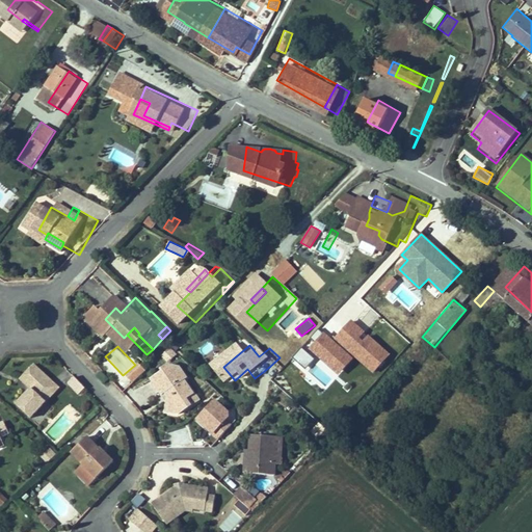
[(160,355),(166,363),(177,354),(170,347),(160,355)]
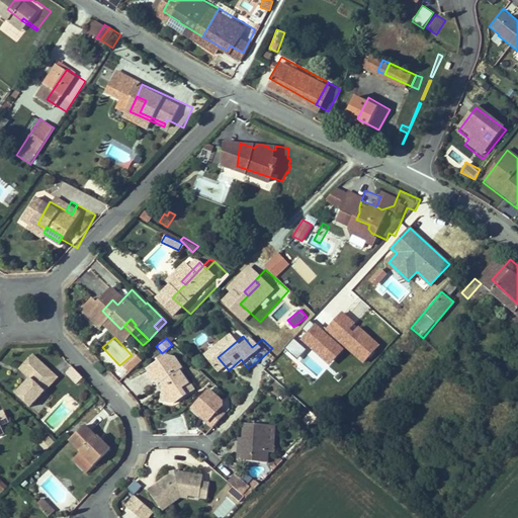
[(182,347),(177,341),(169,348),(174,354),(182,347)]
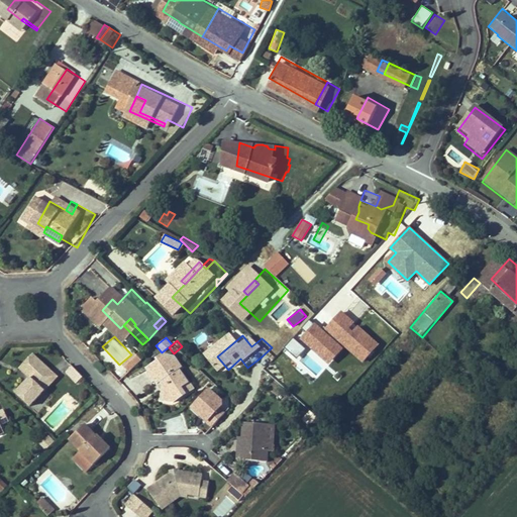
[(121,365),(128,372),(141,359),(134,352),(121,365)]
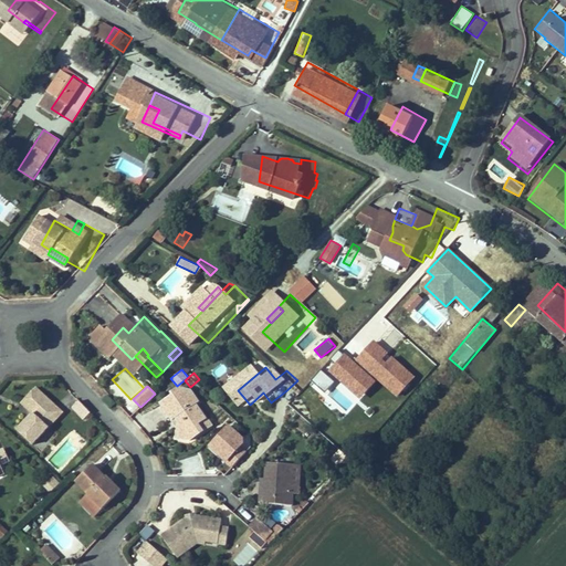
[(153,402),(167,388),(165,386),(149,399),(153,402)]
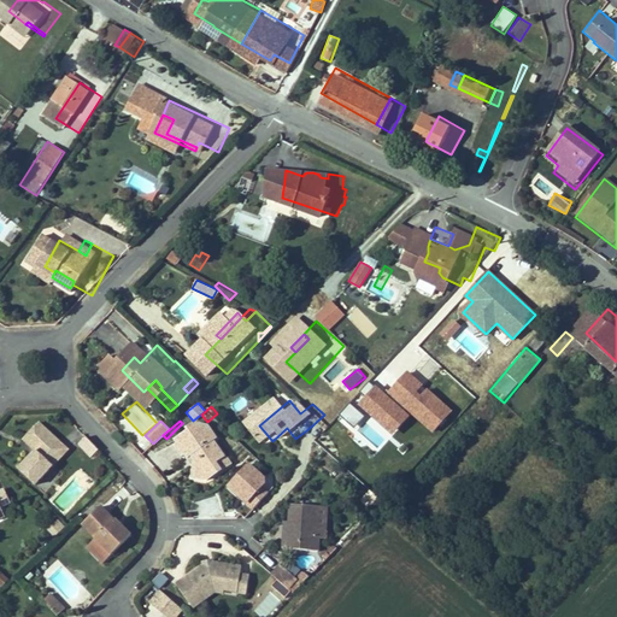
[(171,444),(187,429),(182,423),(166,439),(171,444)]
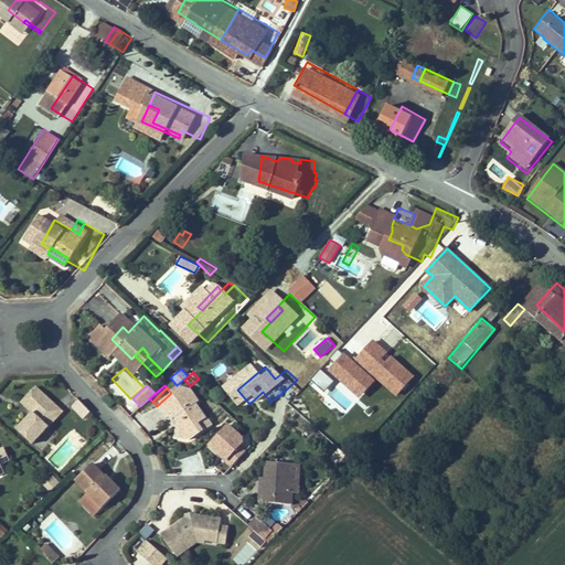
[(34,427),(53,445),(83,414),(56,388),(43,403),(51,409),(34,427)]
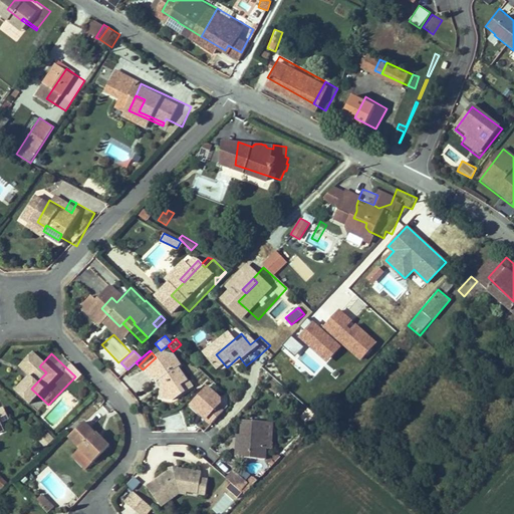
[(171,362),(160,370),(169,381),(174,382),(176,387),(175,391),(175,394),(181,403),(185,403),(199,392),(194,386),(200,381),(190,368),(193,366),(186,357),(175,355),(169,360),(171,362)]
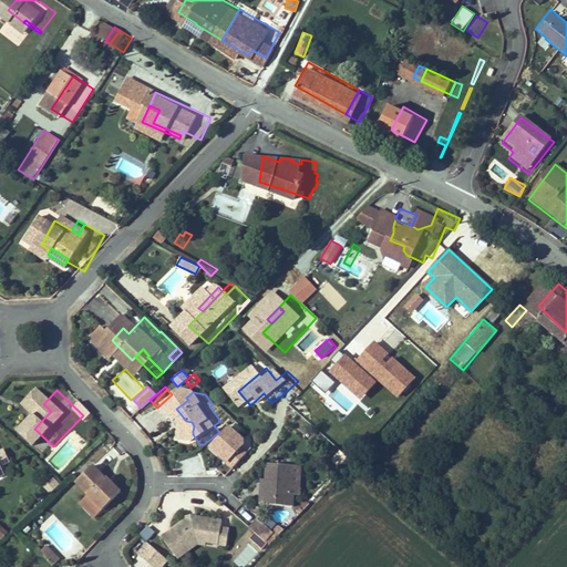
[(264,393),(250,405),(253,410),(267,398),(264,393)]
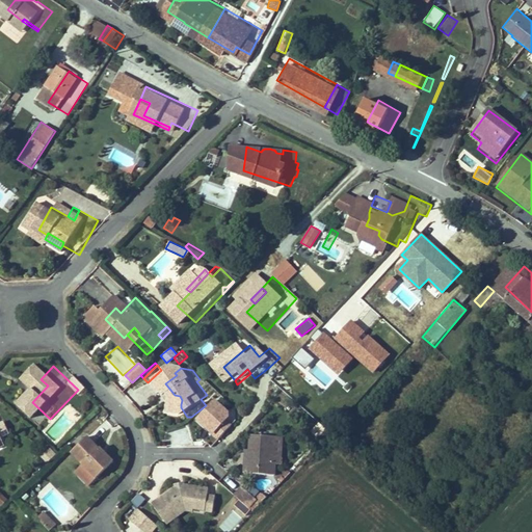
[(103,389),(94,377),(87,383),(97,394),(103,389)]
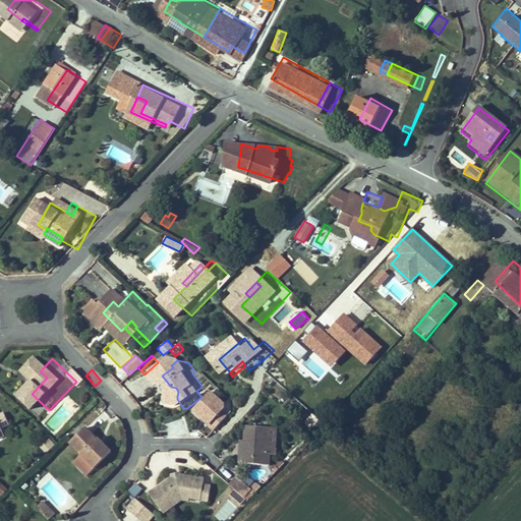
[(196,391),(201,397),(207,393),(203,387),(196,391)]
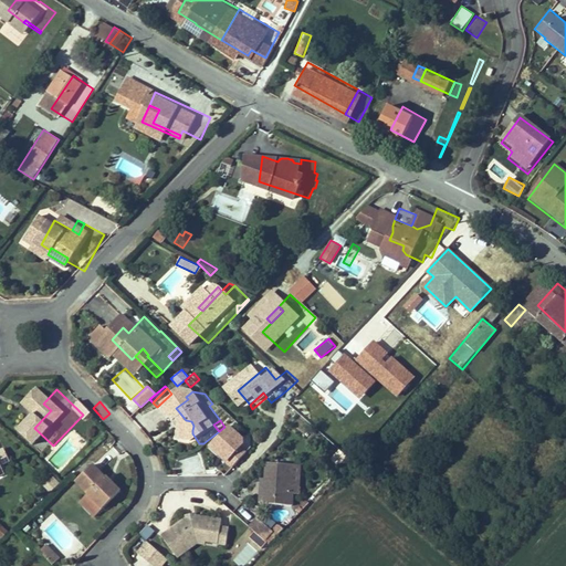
[(0,477),(22,467),(16,453),(10,441),(3,444),(6,449),(0,451),(0,477)]
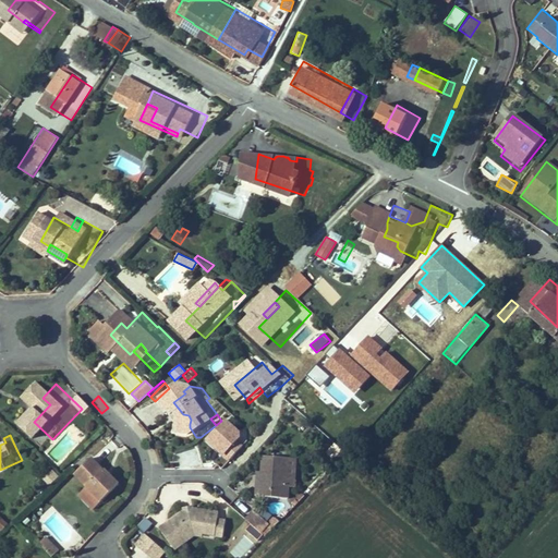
[(15,447),(22,460),(31,456),(24,443),(15,447)]
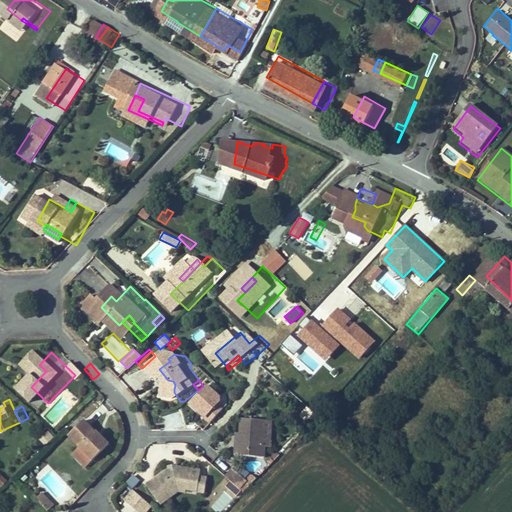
[(276,420),(256,419),(255,435),(254,455),(279,457),(279,446),(275,445),(275,435),(276,420)]
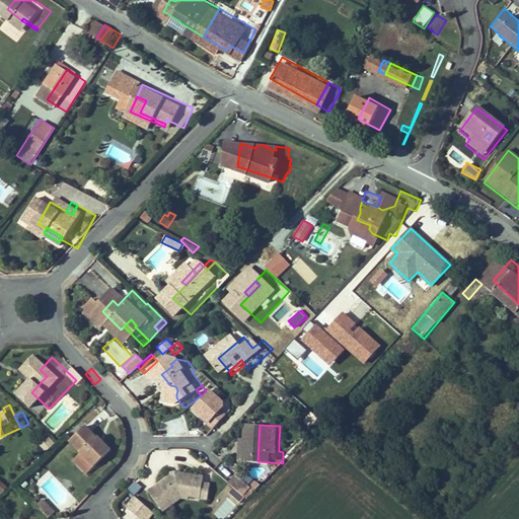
[(100,426),(84,441),(109,466),(123,453),(109,439),(112,437),(100,426)]
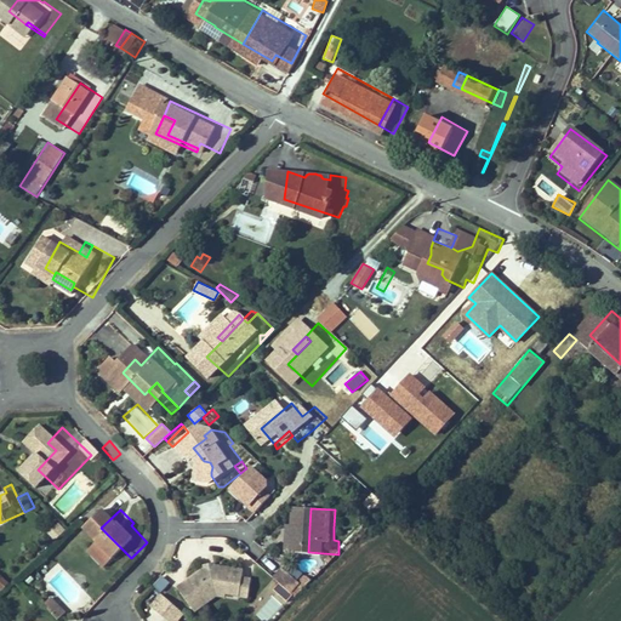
[(53,540),(66,530),(58,522),(47,533),(53,540)]
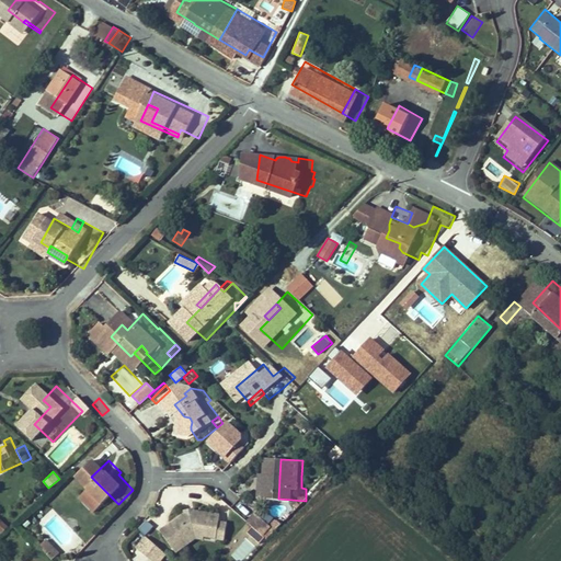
[(121,472),(118,474),(137,487),(122,471),(121,472)]
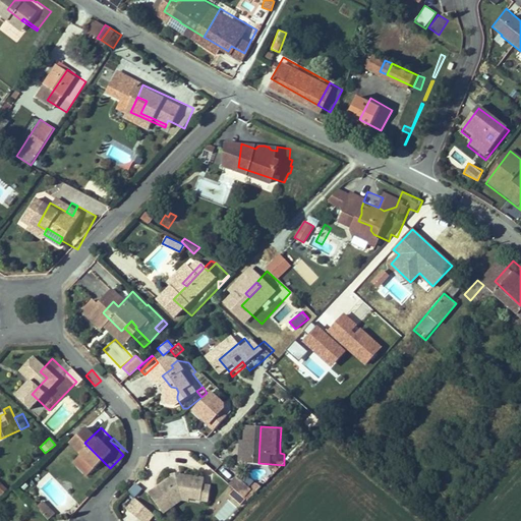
[(191,475),(164,494),(177,513),(187,507),(184,502),(194,495),(205,496),(205,499),(216,501),(218,485),(219,480),(191,475)]
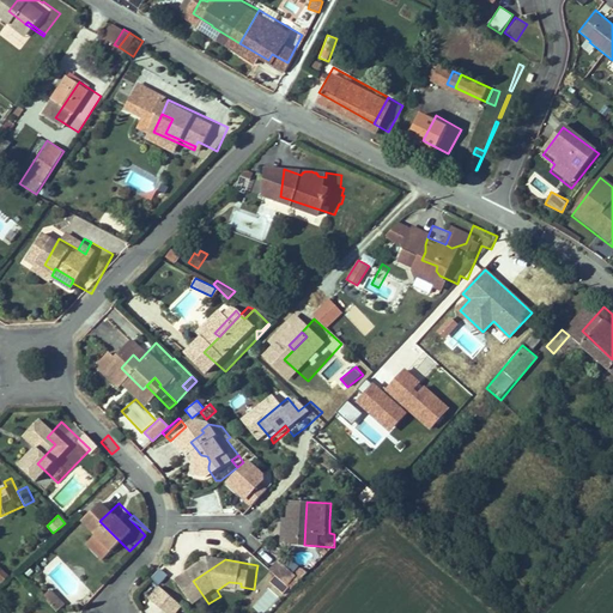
[(287,571),(292,575),(302,565),(297,560),(287,571)]
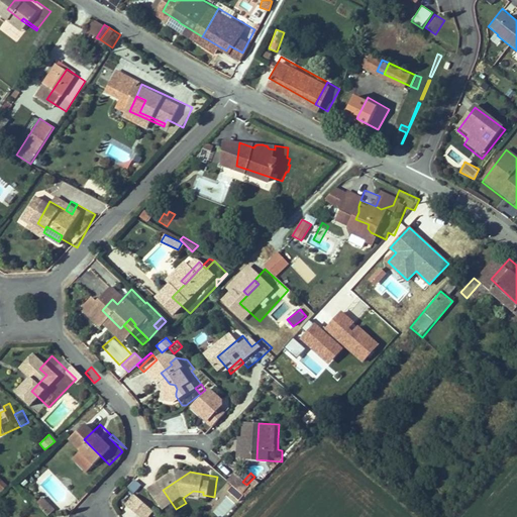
[(21,482),(13,475),(7,482),(14,489),(21,482)]
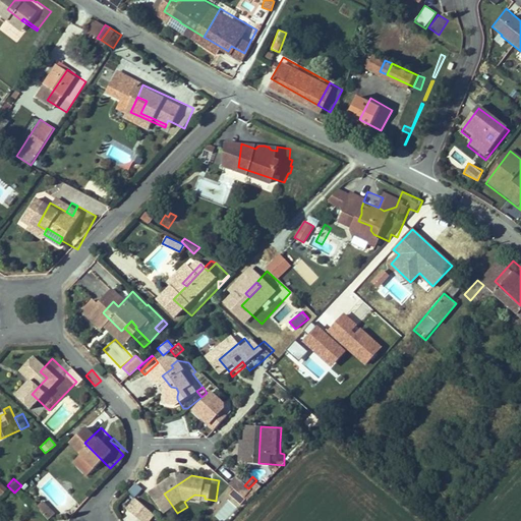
[(248,488),(264,502),(271,493),(256,480),(248,488)]
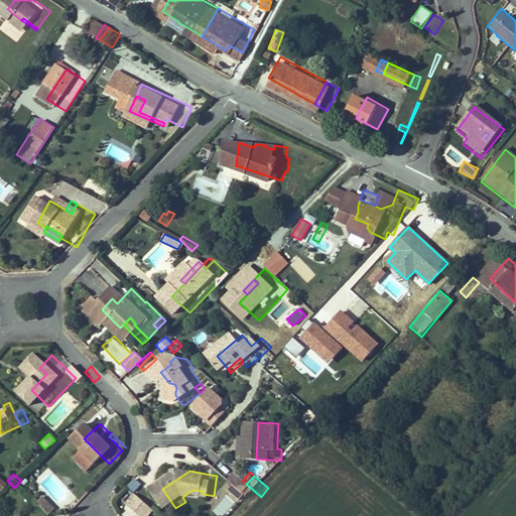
[(136,478),(126,485),(132,492),(141,485),(136,478)]
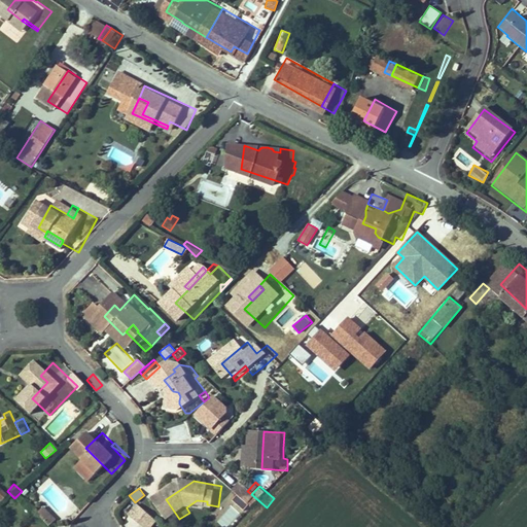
[(220,491),(218,506),(225,507),(227,492),(220,491)]
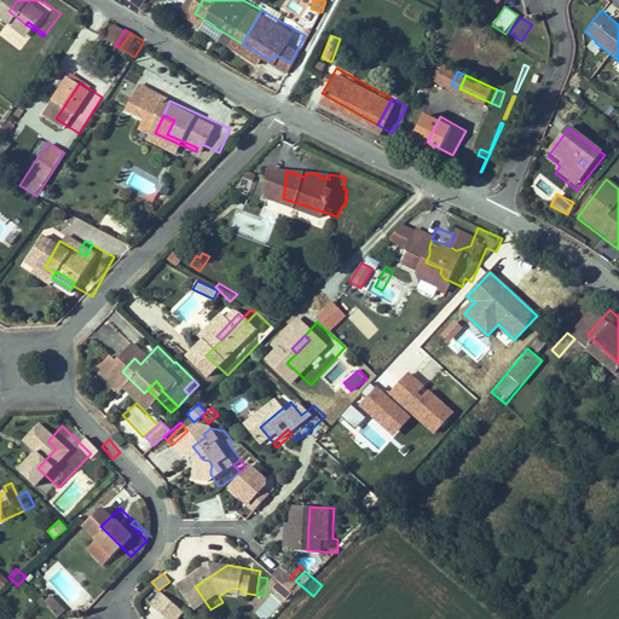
[(243,596),(243,593),(243,589),(231,588),(219,596),(223,602),(232,596),(243,596)]
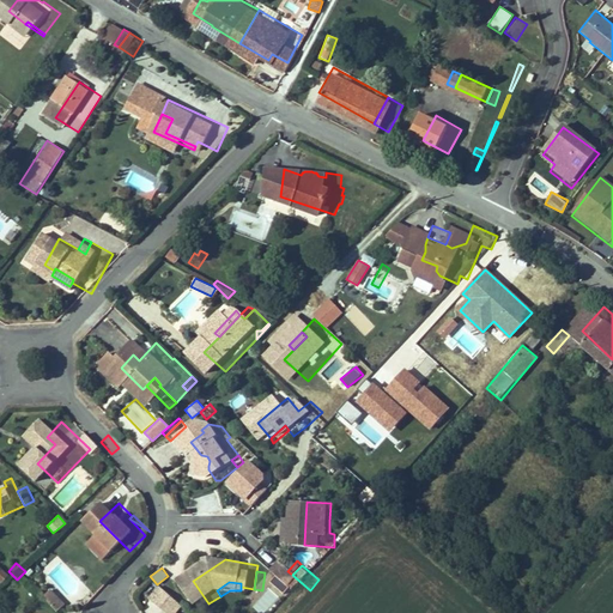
[(190,598),(177,586),(167,598),(181,608),(190,598)]
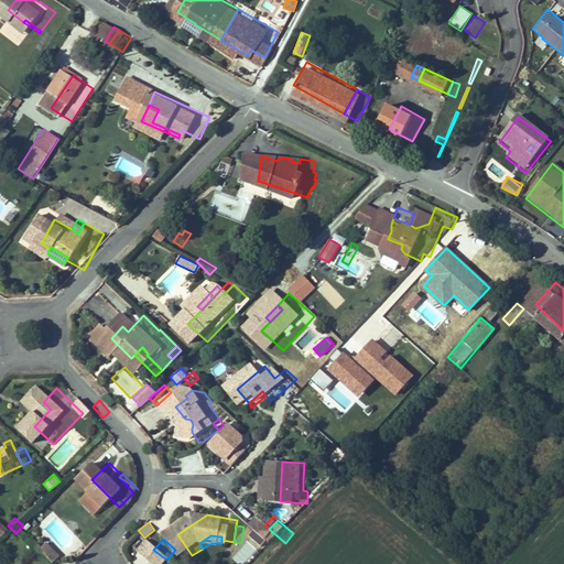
[(55,546),(67,560),(75,553),(63,540),(55,546)]
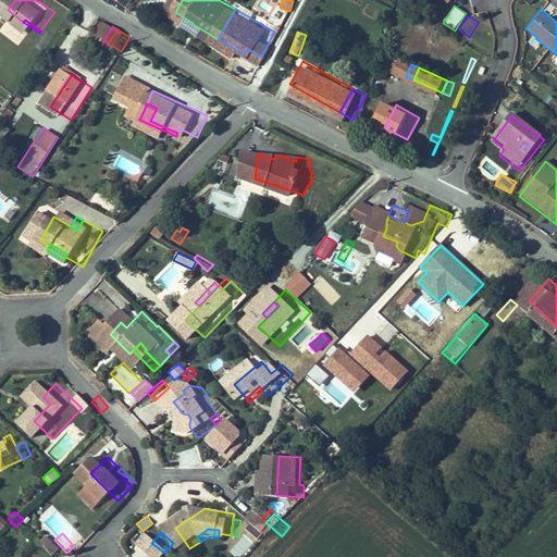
[(47,534),(38,542),(51,556),(60,549),(47,534)]
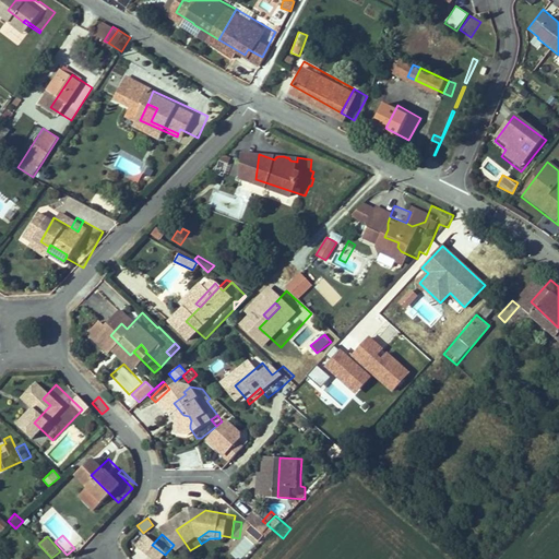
[(176,558),(182,552),(174,545),(165,555),(168,558),(176,558)]
